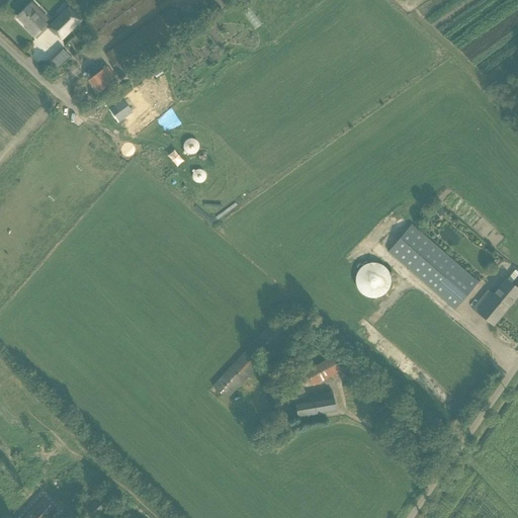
[(99,47),(107,41),(163,0),(117,0),(83,25),(99,47)]
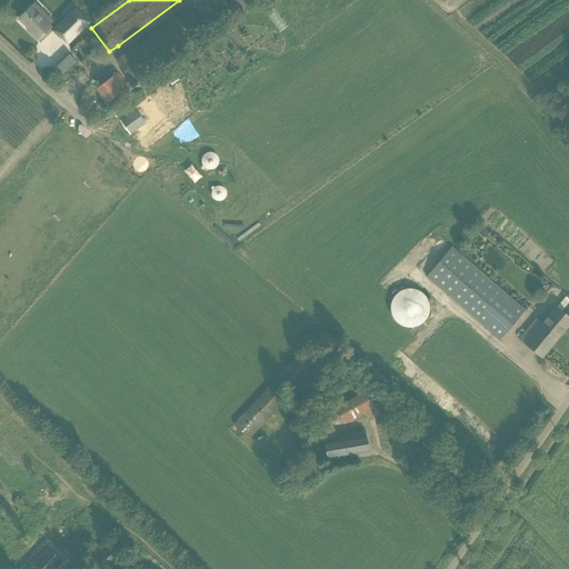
[(255,0),(229,0),(239,12),(255,0)]
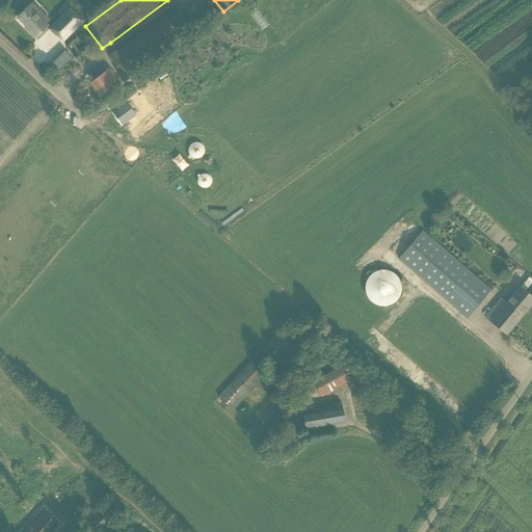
[(48,26),(35,14),(40,9),(32,2),(28,6),(17,17),(26,26),(25,27),(35,38),(48,26)]
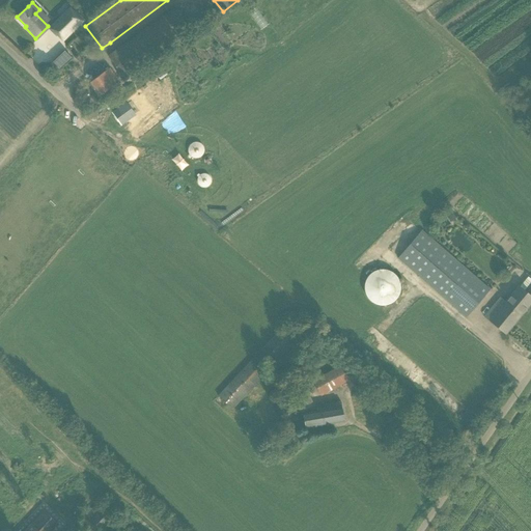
[(56,35),(57,35),(63,40),(83,20),(70,7),(49,28),(56,35)]
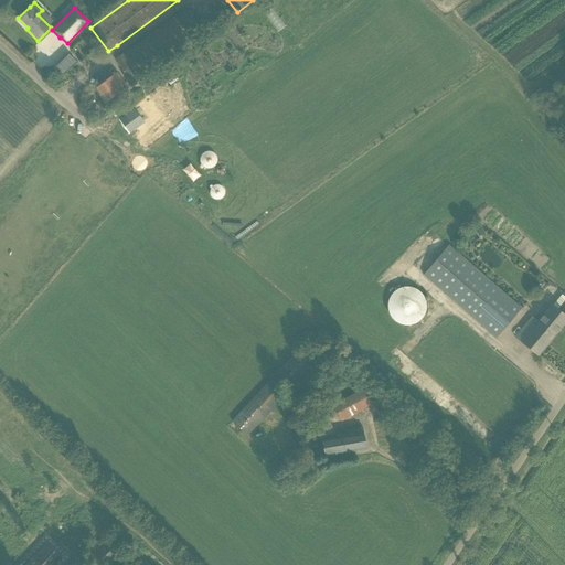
[(115,60),(131,83),(202,32),(205,36),(227,20),(220,9),(199,25),(185,8),(115,60)]
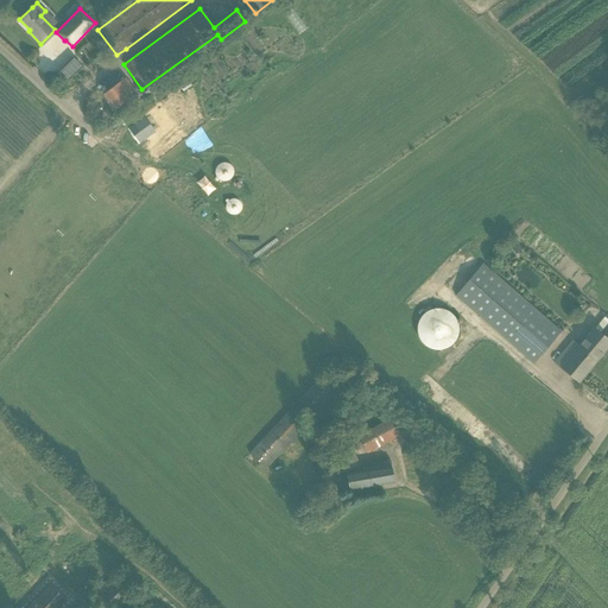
[(73,49),(57,63),(64,70),(78,55),(73,49)]
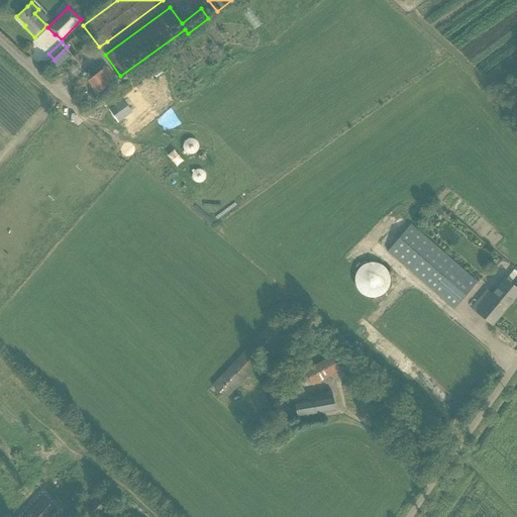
[(161,48),(156,52),(160,57),(164,54),(161,48)]
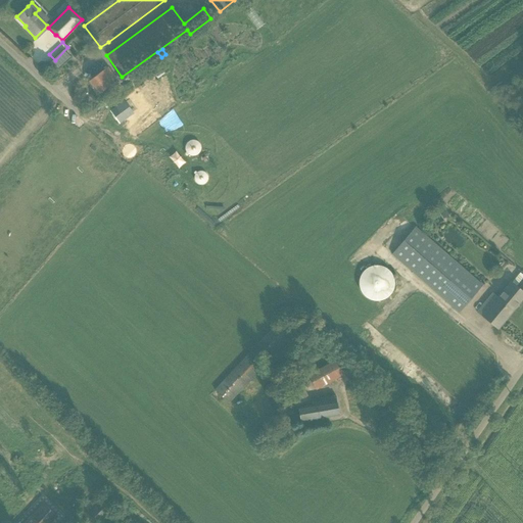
[(89,81),(98,94),(111,85),(102,72),(89,81)]
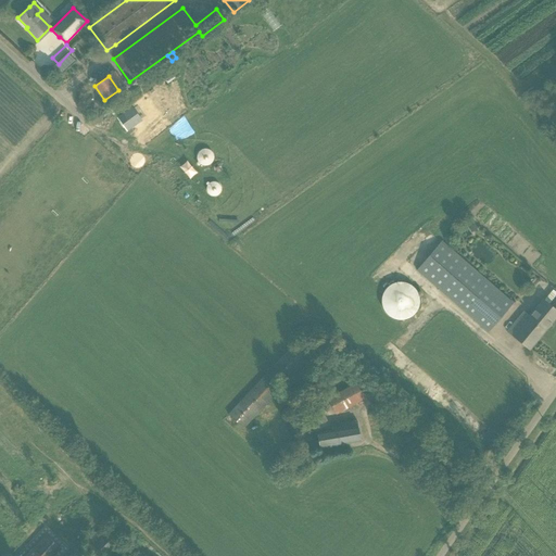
[(131,106),(117,117),(125,127),(139,117),(131,106)]
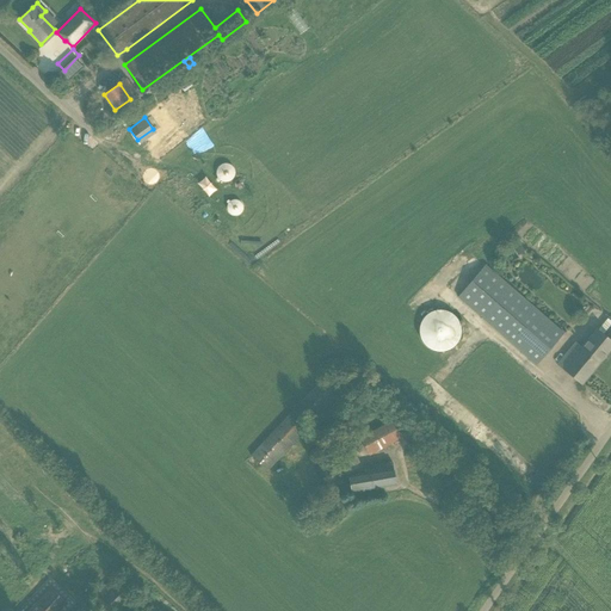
[(487,264),(458,297),(536,366),(566,333),(487,264)]
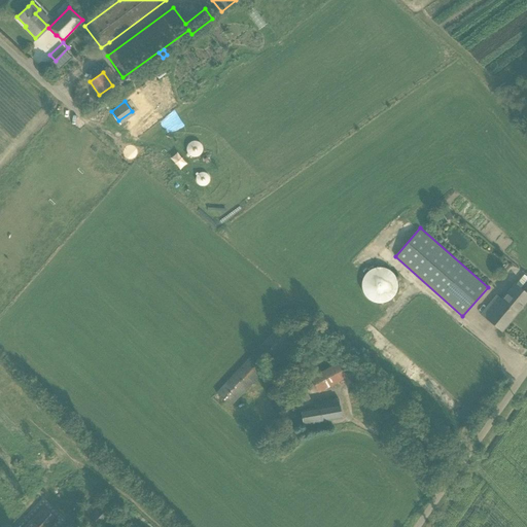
[(361,284),(361,285),(361,287),(361,288),(362,291),(362,293),(363,294),(364,296),(366,299),(369,301),(372,303),(373,303),(375,304),(376,304),(378,304),(381,304),(383,304),(386,303),(387,303),(388,302),(390,301),(392,299),(394,296),(395,294),(396,293),(396,291),(397,290),(397,288),(397,287),(397,284),(397,282),(397,281),(396,279),(396,278),(394,275),(392,273),(390,271),(388,270),(387,269),(386,268),(384,268),(383,268),(381,267),(378,267),(376,268),(373,268),(372,269),(369,271),(366,273),(364,275),(362,278),(362,279),(361,281),(361,282),(361,284)]
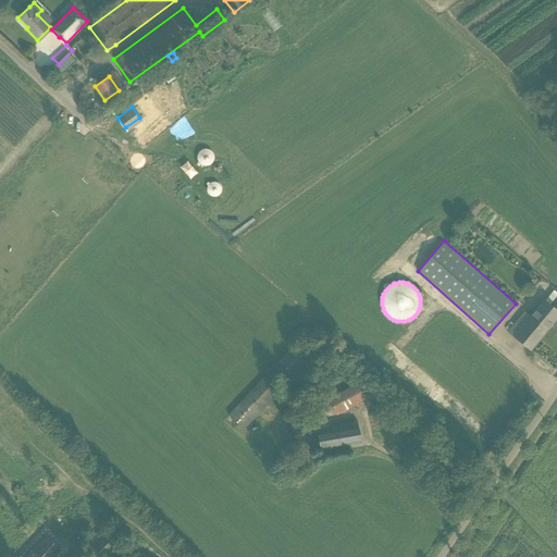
[(508,333),(521,344),(530,350),(556,318),(556,298),(551,306),(544,300),(530,317),(524,312),(508,333)]
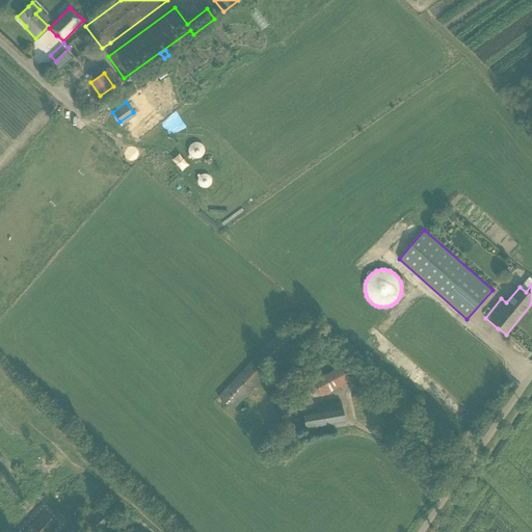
[(296,342),(282,328),(218,397),(233,410),(296,342)]
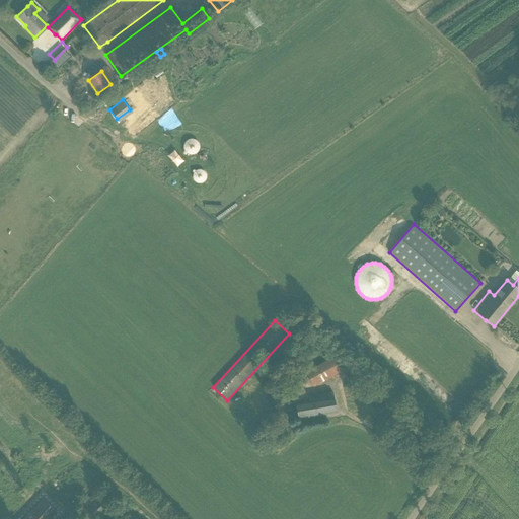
[(313,387),(314,386),(341,372),(332,357),(305,372),(313,387)]
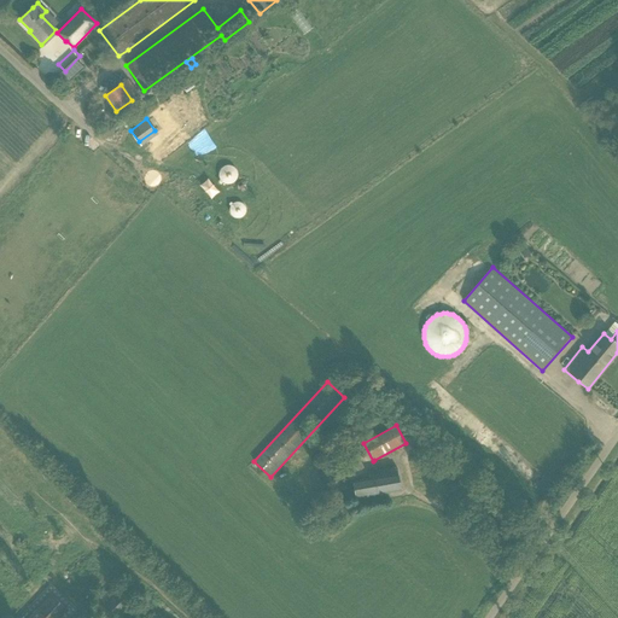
[(345,461),(351,472),(363,467),(357,455),(345,461)]
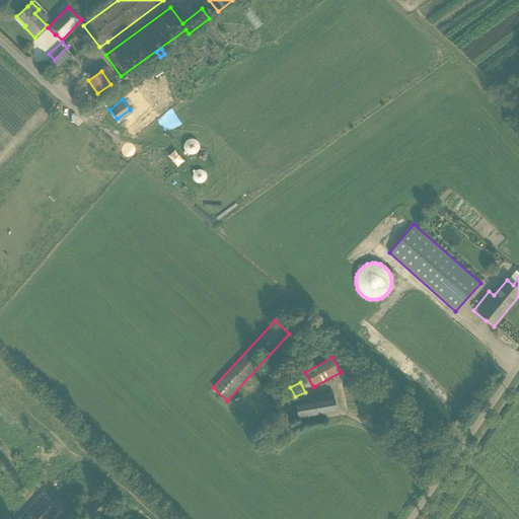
[(296,404),(297,409),(298,419),(325,414),(337,412),(332,392),(319,394),(310,396),(310,401),(296,404)]
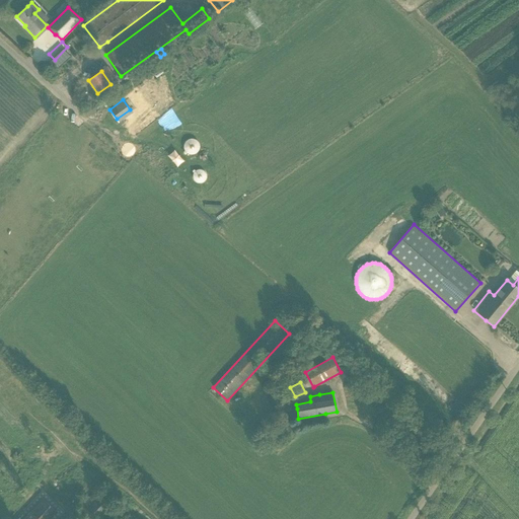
[(282,424),(268,438),(271,441),(285,427),(282,424)]
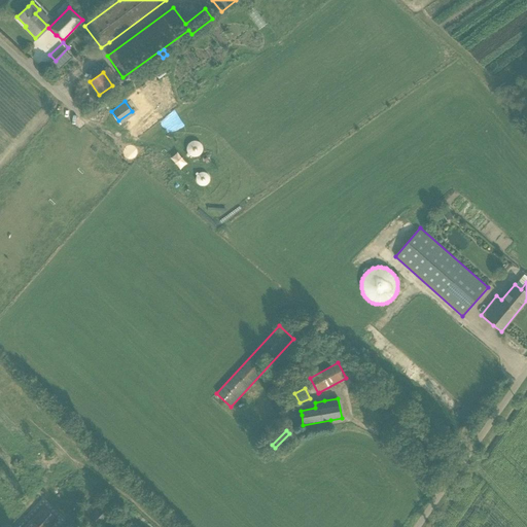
[(49,526),(57,520),(43,507),(24,526),(49,526)]
